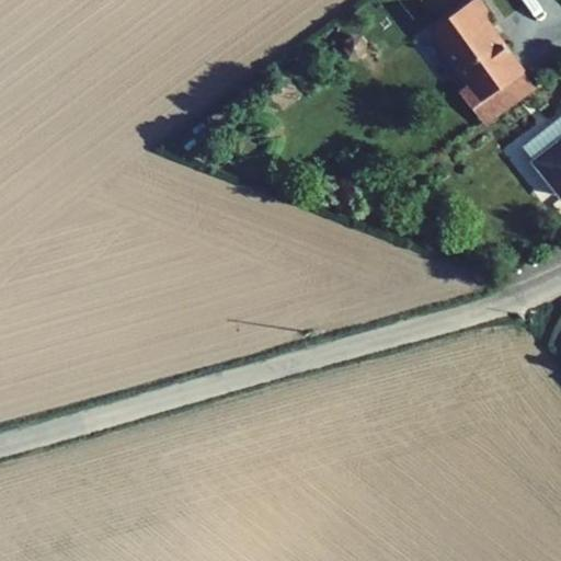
[(472,107),(523,70),(485,19),(488,10),(480,0),(471,0),(430,31),(468,83),(460,90),(472,107)]
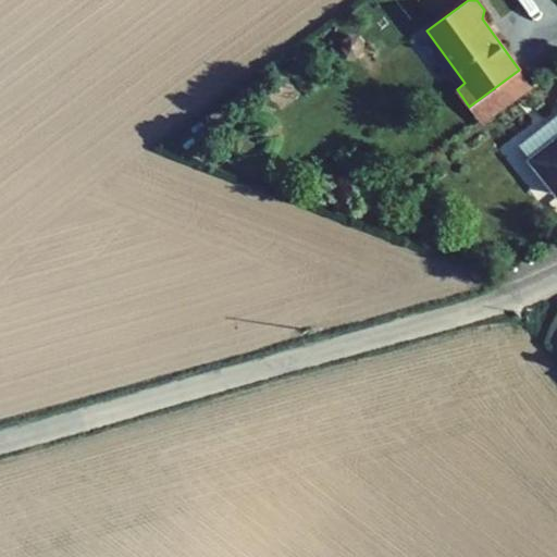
[(357,54),(362,50),(363,44),(359,39),(353,38),(347,41),(346,48),(350,53),(357,54)]
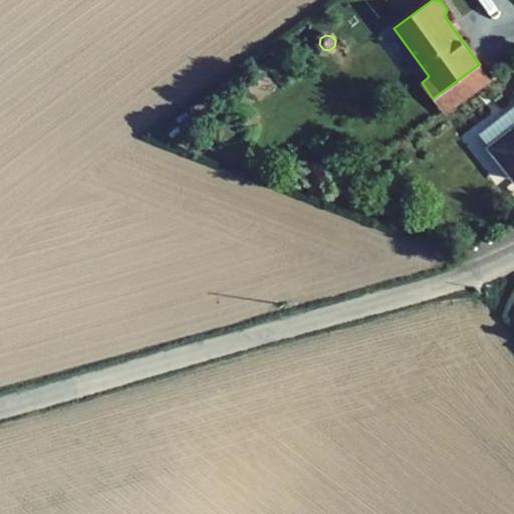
[(491,81),(479,64),(433,98),(445,114),(491,81)]
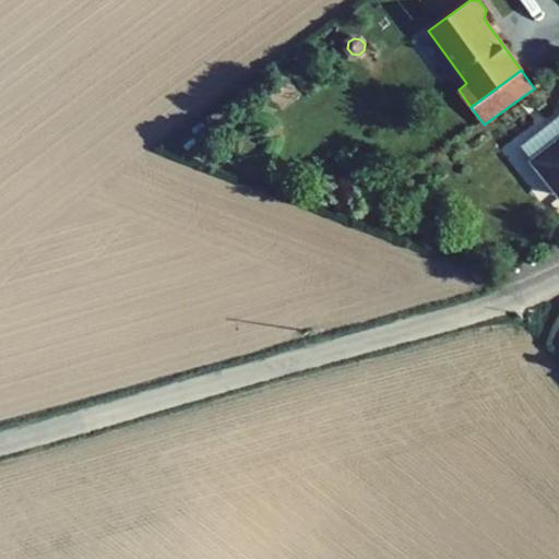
[(533,161),(558,140),(558,119),(523,149),(533,161)]
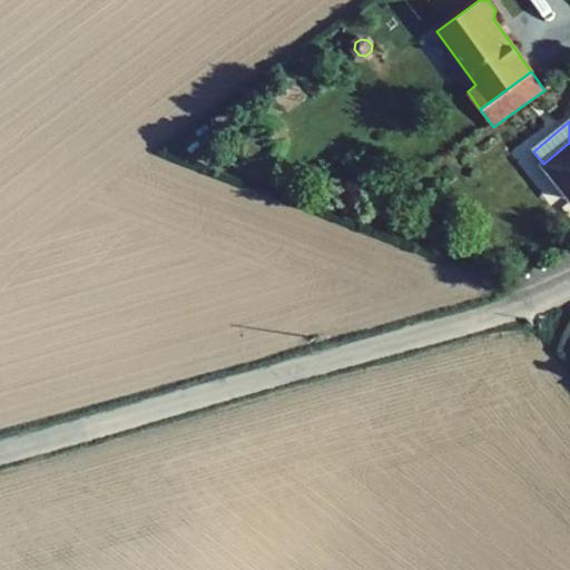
[(569,197),(569,143),(543,164),(569,197)]
